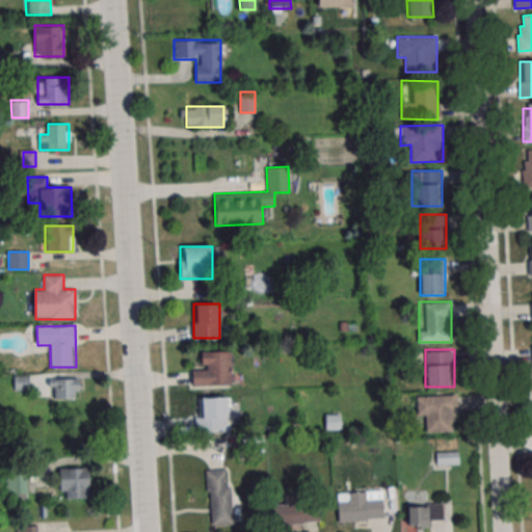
[(231,351),(203,351),(203,369),(192,369),(192,386),(231,386),(231,351)]
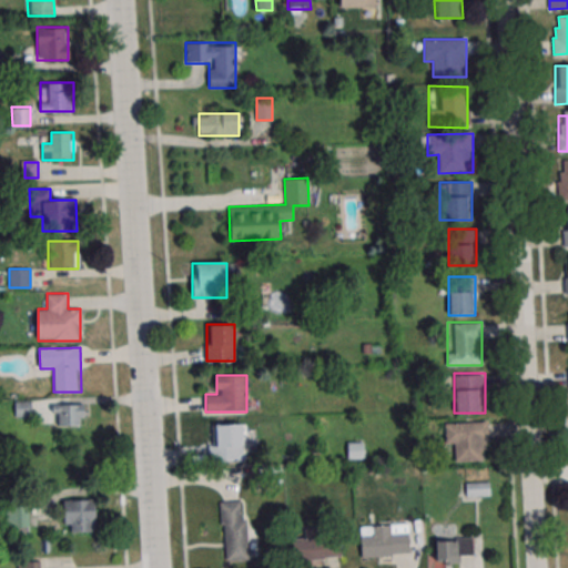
[(85,404),(56,404),(56,425),(85,425),(85,404)]
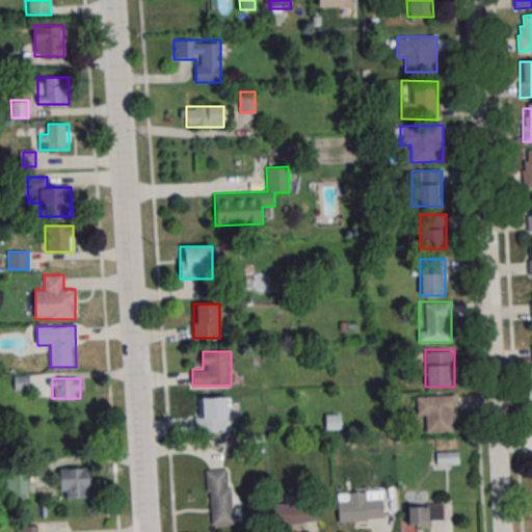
[(458,431),(457,396),(417,396),(417,419),(426,418),(426,432),(458,431)]
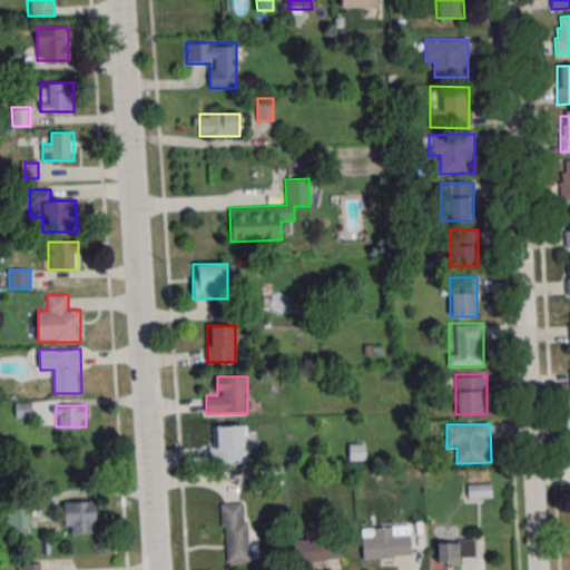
[(208,426),(209,462),(243,462),(243,426),(208,426)]
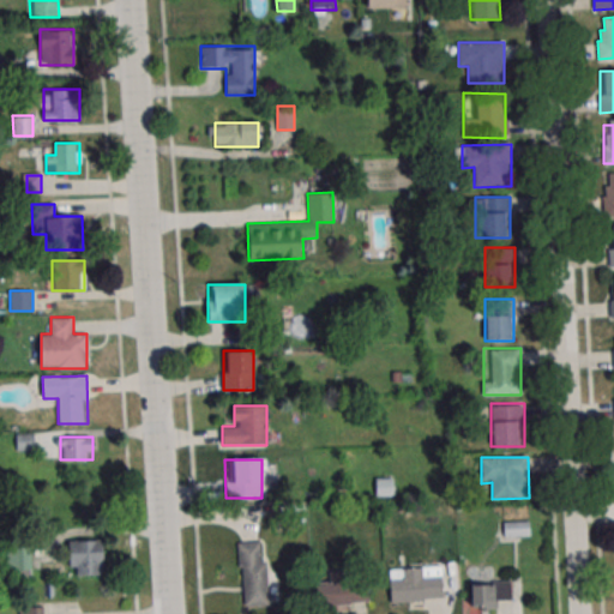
[(70,540),(70,576),(102,576),(102,540),(70,540)]
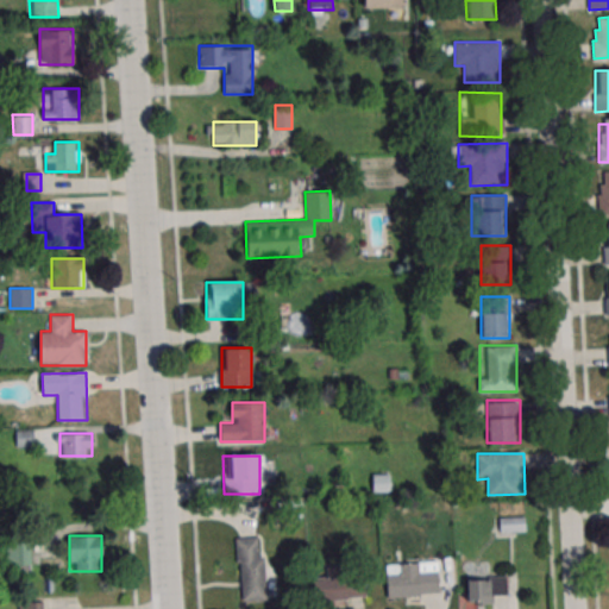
[(238,538),(239,601),(276,600),(275,567),(263,567),(262,537),(238,538)]
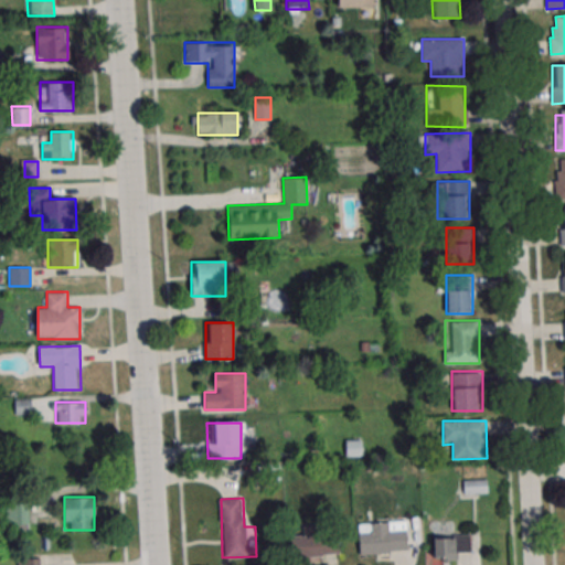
[(0,524),(14,524),(14,532),(29,532),(29,504),(0,504),(0,524)]
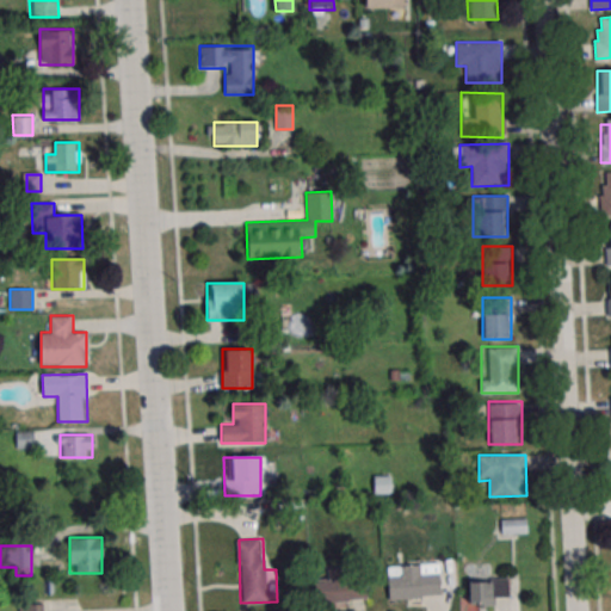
[(440,563),(388,563),(388,599),(440,599),(440,563)]
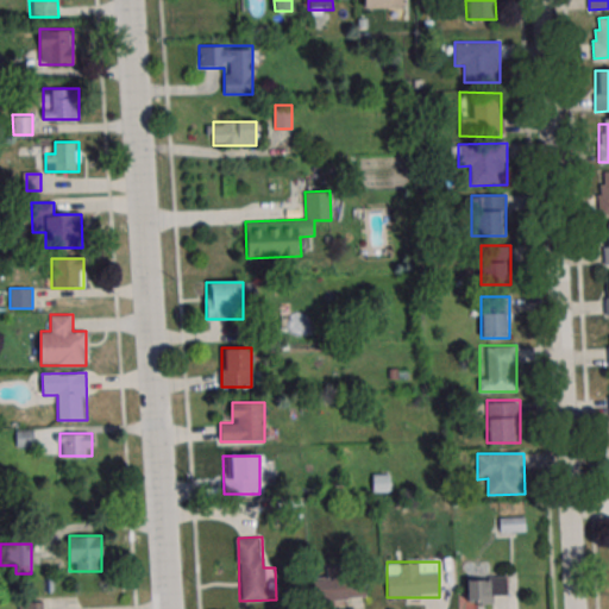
[(365,600),(365,564),(315,564),(315,600),(365,600)]
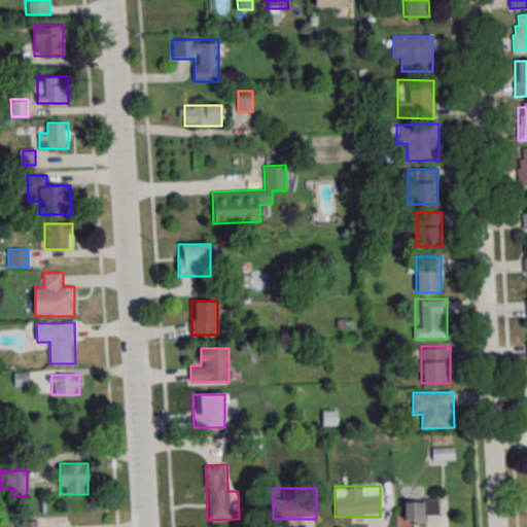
[(440,520),(440,499),(405,499),(405,520),(440,520)]
